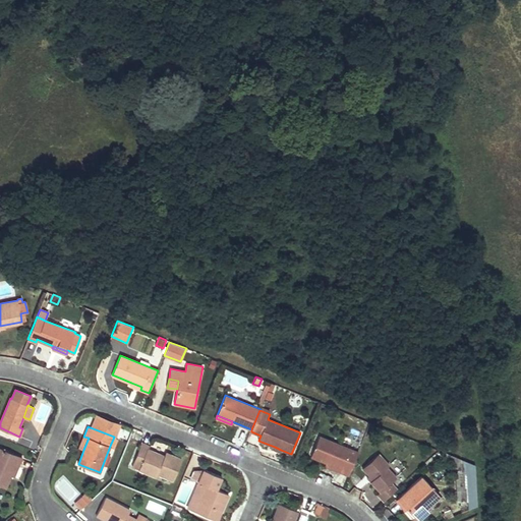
[(33,449),(38,433),(24,428),(19,444),(33,449)]
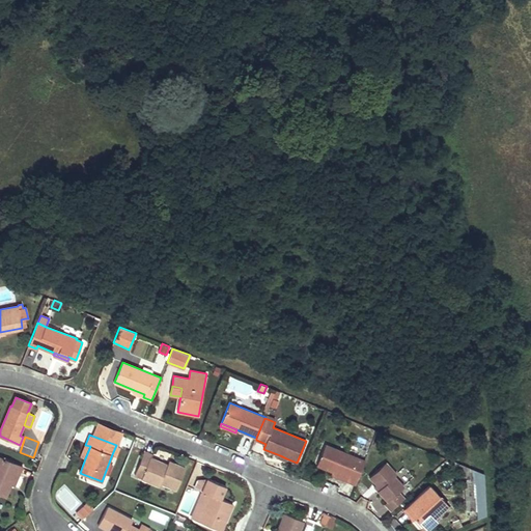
[(81,456),(85,458),(90,446),(85,445),(81,456)]
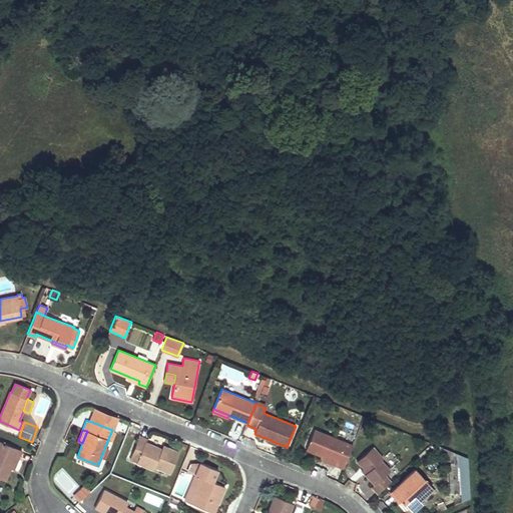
[(344,468),(353,445),(314,430),(306,450),(321,456),(336,462),(335,465),(344,468)]
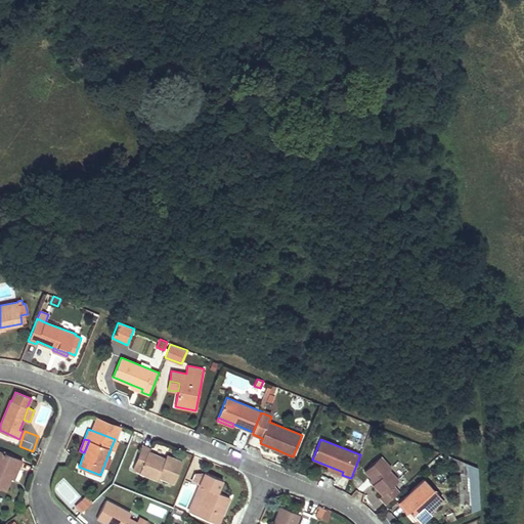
[(149,448),(142,445),(135,462),(136,462),(133,469),(157,479),(158,476),(174,483),(182,462),(166,455),(165,459),(148,451),(149,448)]
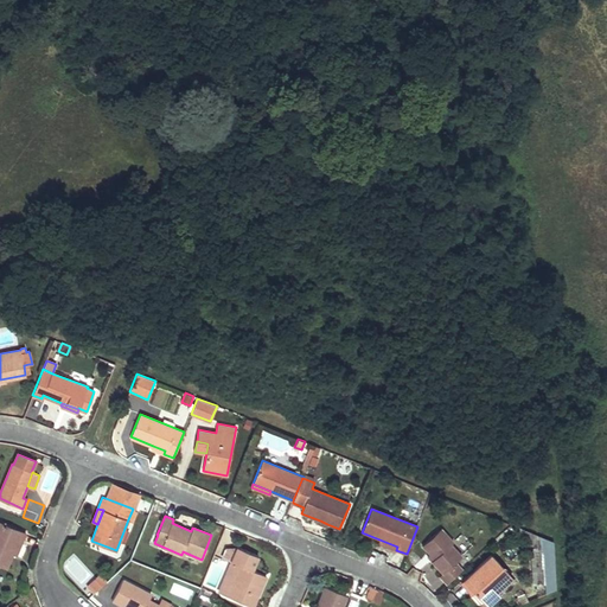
[(0,564),(7,568),(13,554),(19,541),(21,542),(26,532),(0,521),(0,564)]
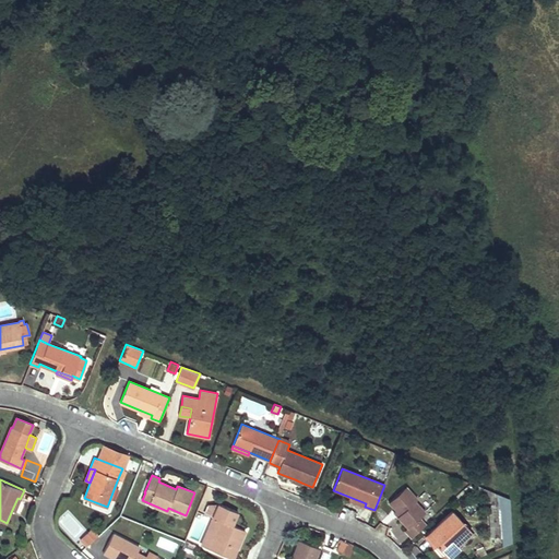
[(417,499),(406,486),(389,502),(395,510),(400,514),(397,516),(408,527),(405,531),(412,537),(426,525),(418,518),(425,512),(415,501),(417,499)]
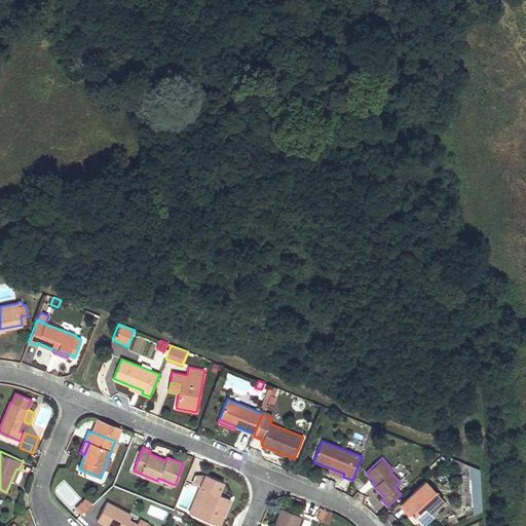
[(344,474),(329,467),(328,470),(343,477),(344,474)]
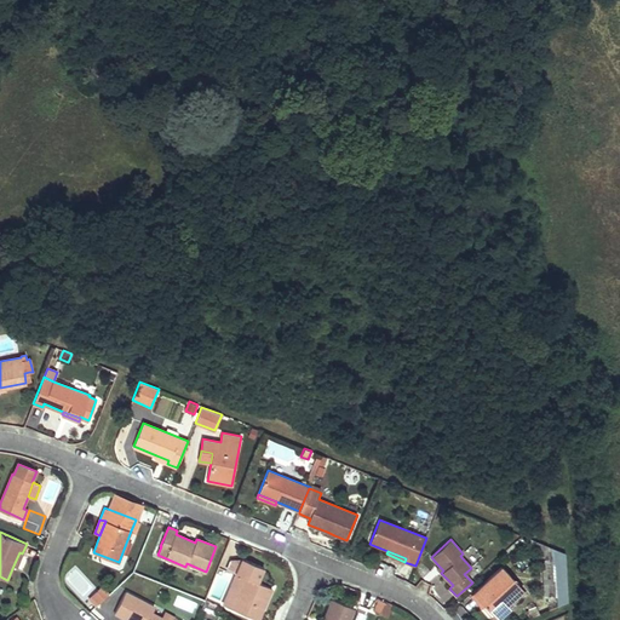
[(236,573),(242,558),(230,560),(227,569),(236,573)]
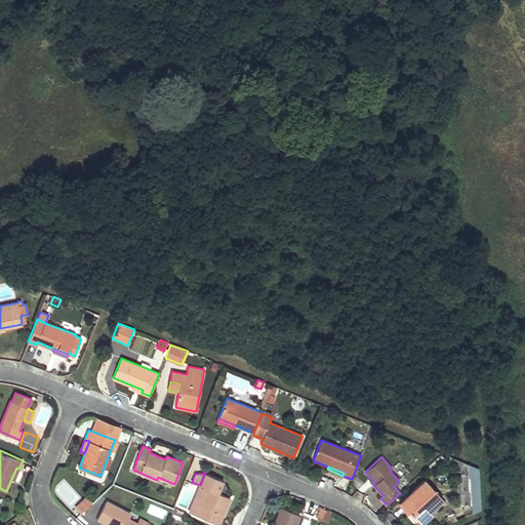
[(224,480),(205,473),(200,485),(201,486),(207,488),(196,515),(210,521),(211,518),(220,521),(230,497),(218,492),(224,480)]
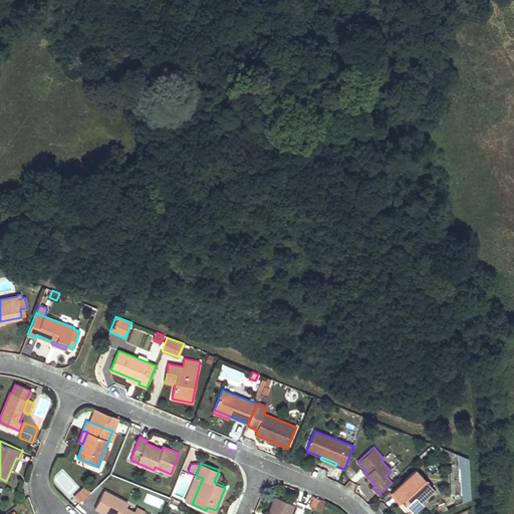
[(416,469),(393,491),(413,513),(424,503),(422,501),(435,489),(416,469)]
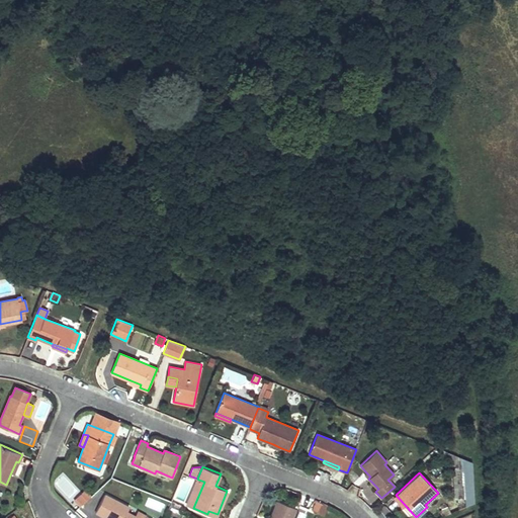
[(187,506),(193,508),(204,482),(198,480),(187,506)]
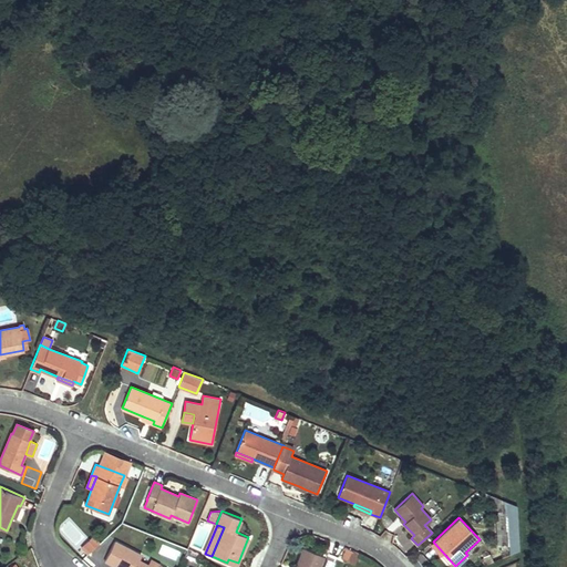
[(90,553),(101,542),(94,535),(83,546),(90,553)]
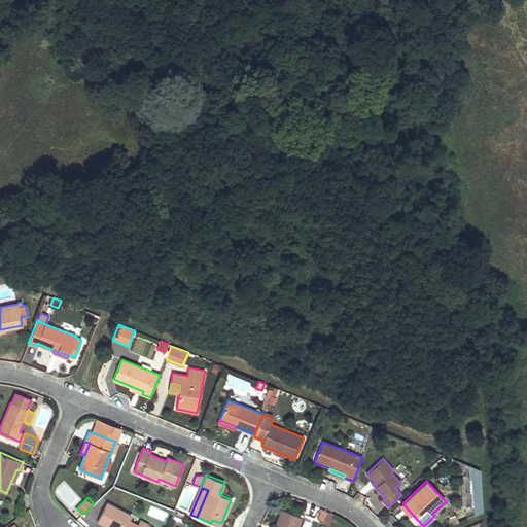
[(447,503),(446,501),(432,514),(434,516),(447,503)]
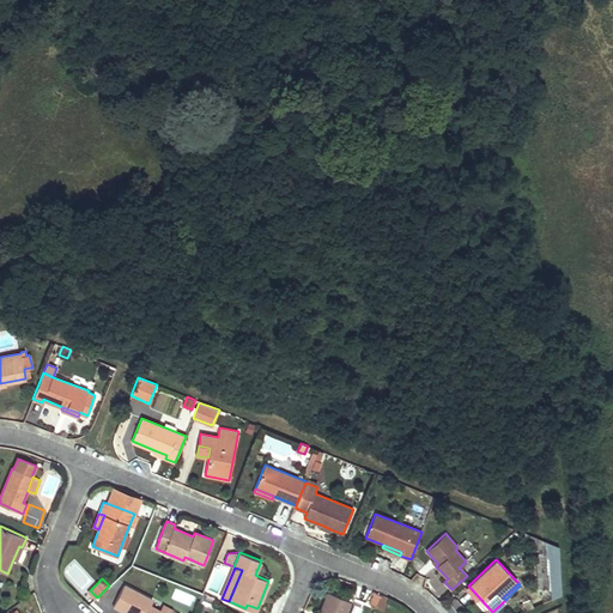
[(153,600),(125,586),(114,606),(127,612),(177,612),(174,611),(171,612),(164,612),(161,611),(150,606),(153,600)]
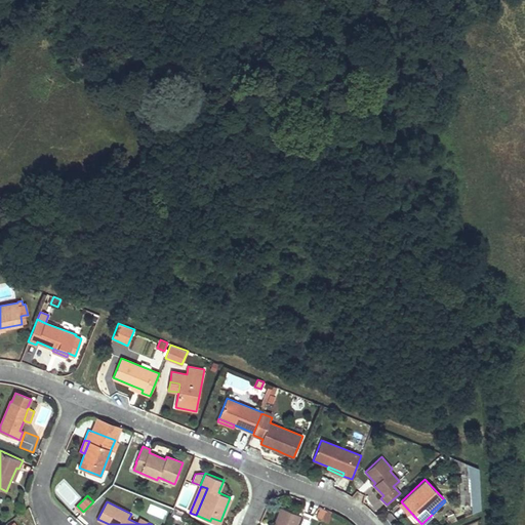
[(325,509),(320,507),(316,517),(321,520),(325,509)]
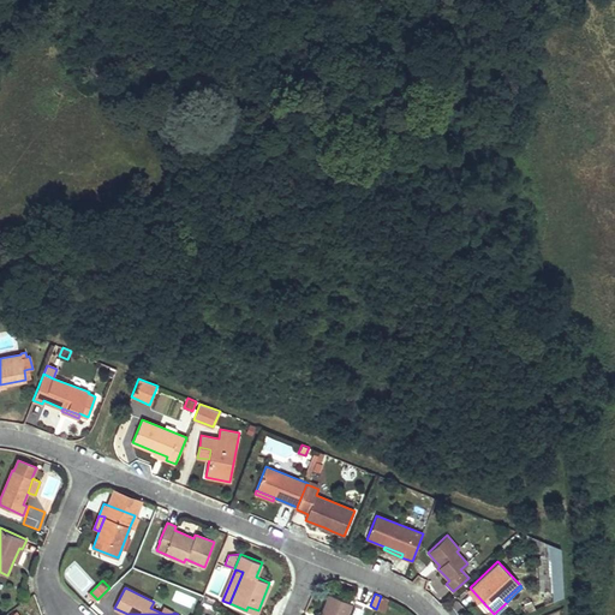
[(346,614),(351,603),(329,595),(321,614),(346,614)]
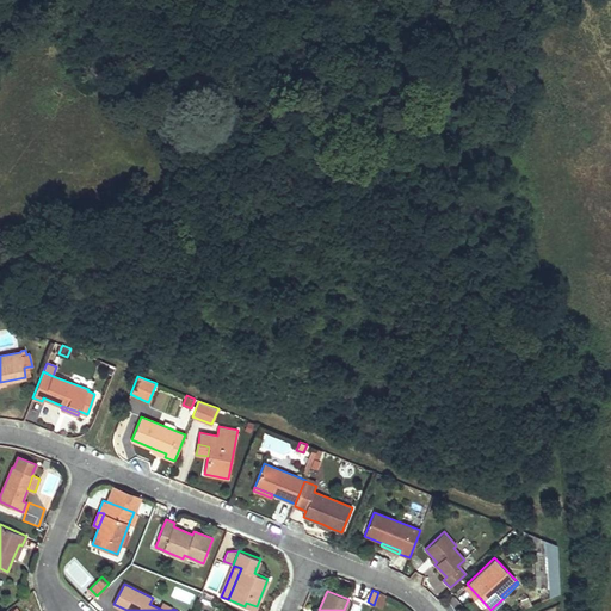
[(210,602),(213,596),(204,592),(202,598),(210,602)]
